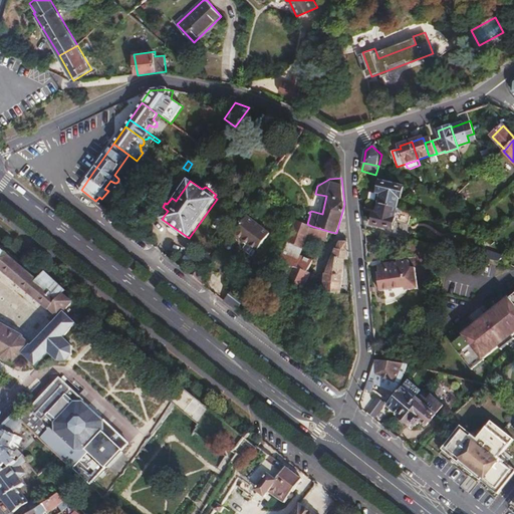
[(382,194),(379,203),(398,207),(400,198),(402,199),(405,188),(380,181),(377,193),(382,194)]
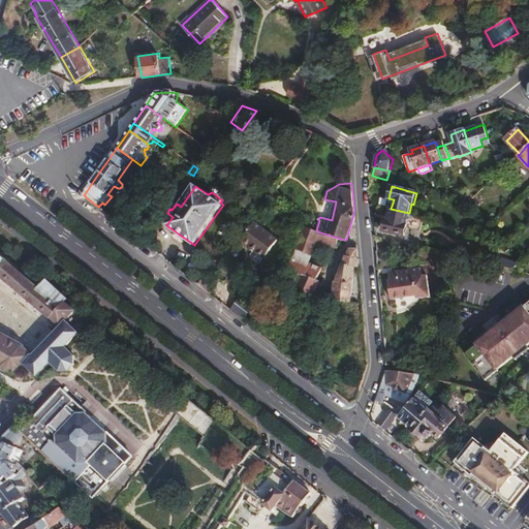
[(455,198),(468,203),(472,199),(463,189),(455,198)]
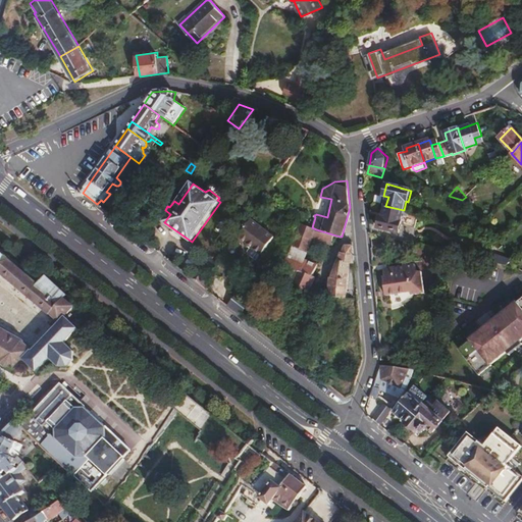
[(404,210),(385,206),(382,217),(379,216),(376,227),(400,233),(402,224),(416,228),(419,215),(404,210)]
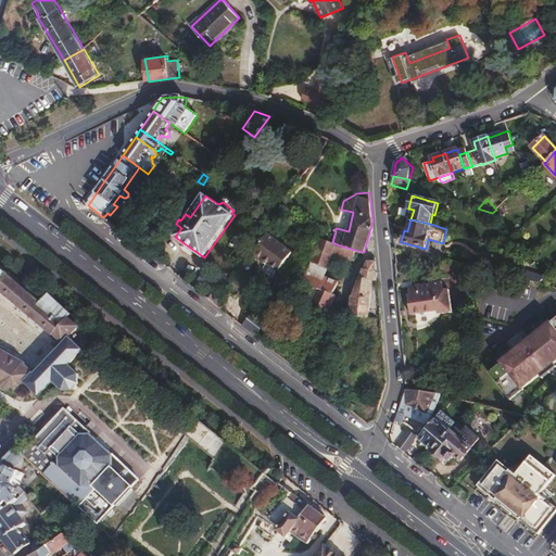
[(267,234),(252,253),(278,273),(292,253),(267,234)]
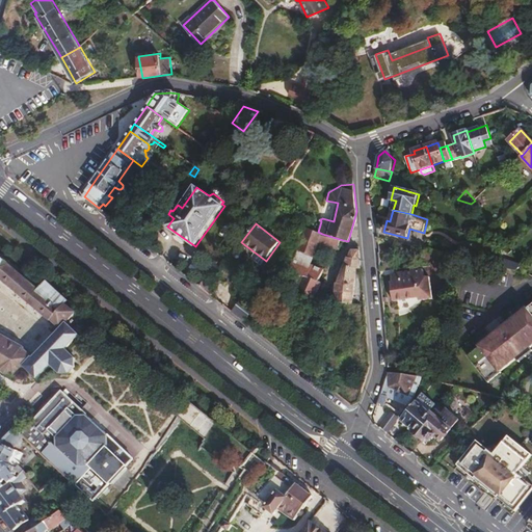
[(319,242),(340,249),(343,240),(322,234),(318,232),(307,228),(289,271),(302,277),(298,290),(315,297),(325,269),(312,264),(319,242)]
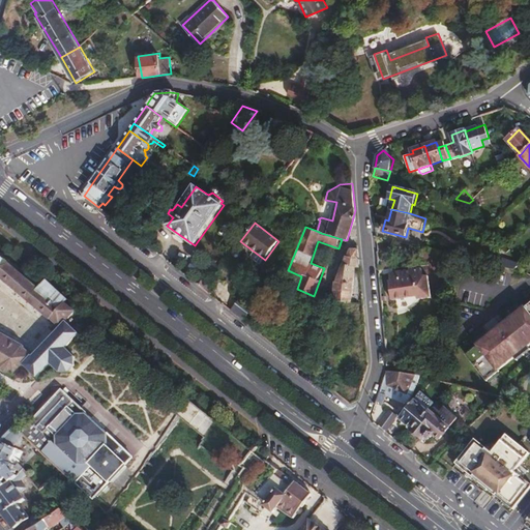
[(336,285),(334,302),(351,304),(356,268),(360,268),(358,249),(350,249),(348,256),(347,256),(339,285),(336,285)]
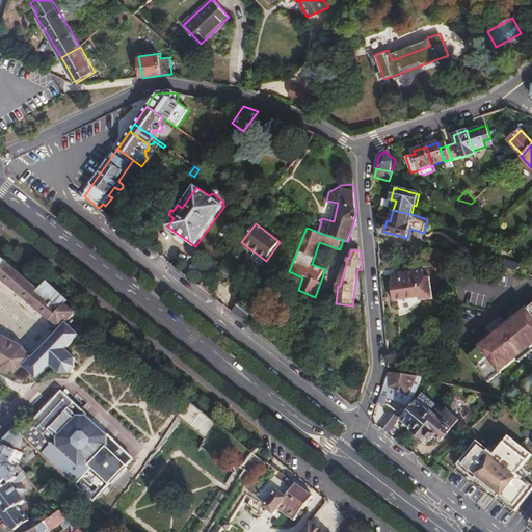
[(28,273),(24,276),(0,256),(0,367),(1,371),(5,375),(10,373),(14,376),(23,366),(37,379),(50,365),(59,375),(69,375),(76,367),(76,360),(65,349),(79,336),(68,323),(76,312),(64,302),(68,299),(47,281),(42,285),(28,273)]
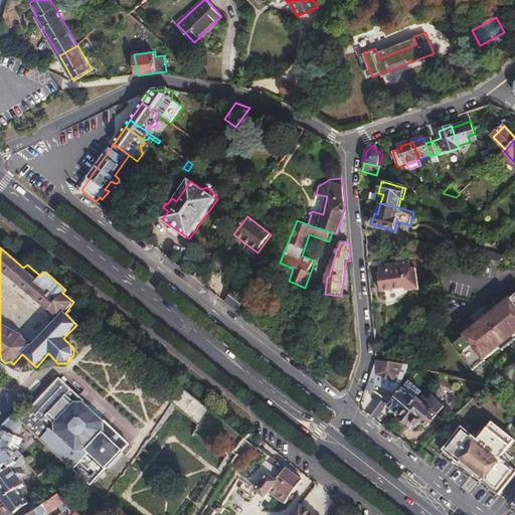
[(481,249),(474,256),(484,259),(490,252),(481,249)]
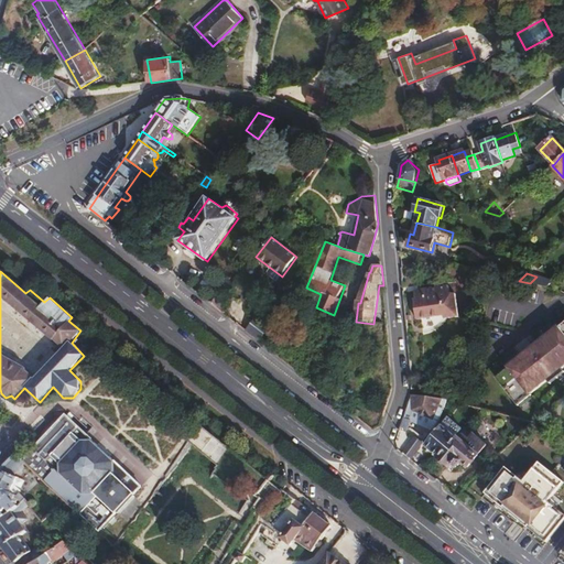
[(537,277),(530,283),(548,288),(554,281),(538,275),(537,277)]
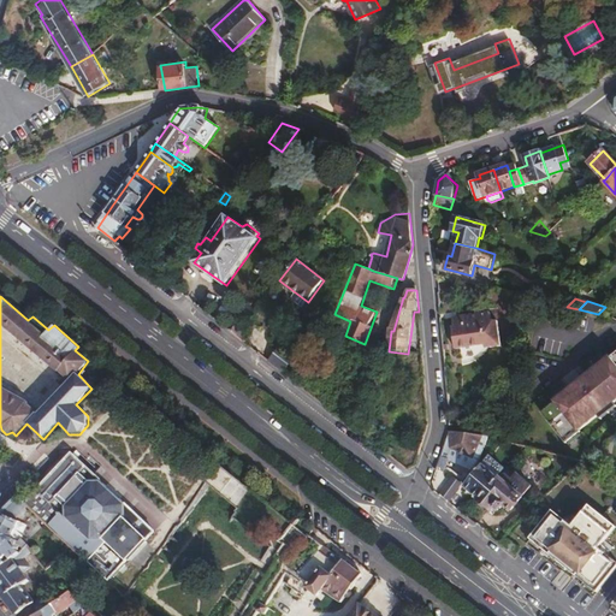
[(492,313),(461,317),(461,323),(455,323),(455,326),(454,326),(456,349),(487,345),(489,348),(502,347),(499,321),(493,321),(492,313)]
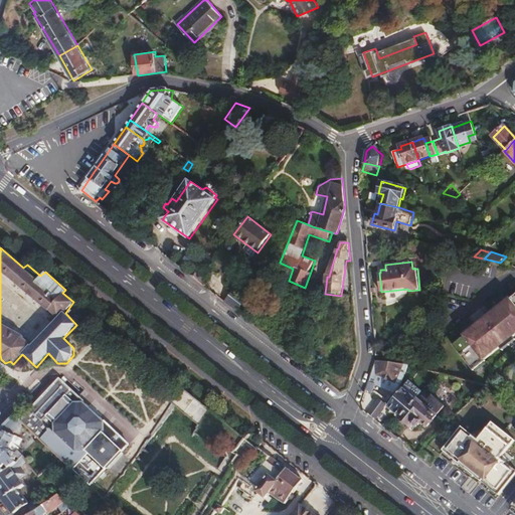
[(235,291),(225,302),(238,313),(248,302),(235,291)]
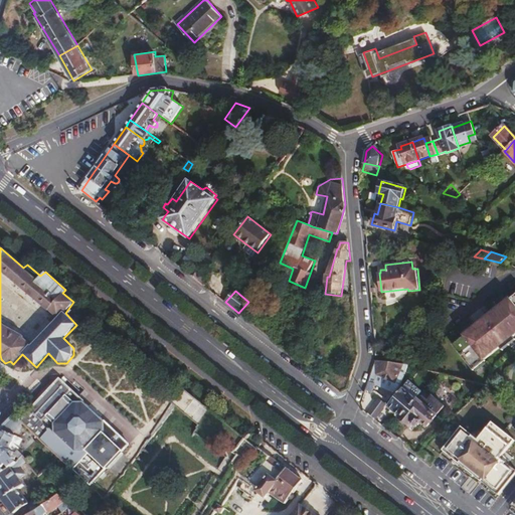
[(514,296),(512,299),(509,296),(491,310),(493,313),(476,326),(474,324),(462,334),(465,337),(454,346),(474,371),(487,361),(486,360),(514,336),(514,296)]
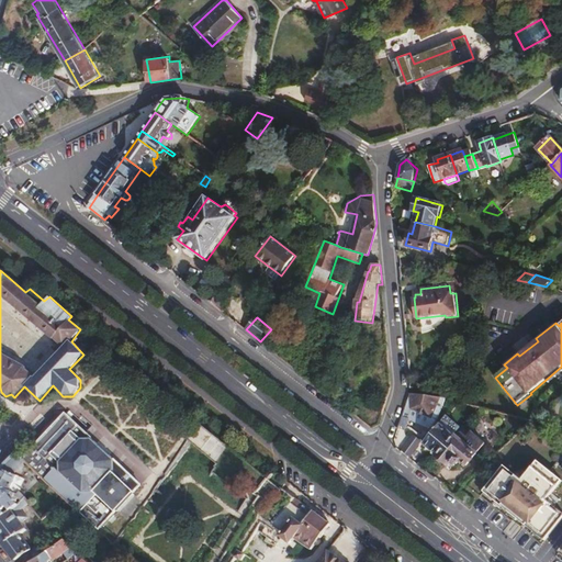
[(435,417),(441,397),(411,393),(413,408),(435,417)]
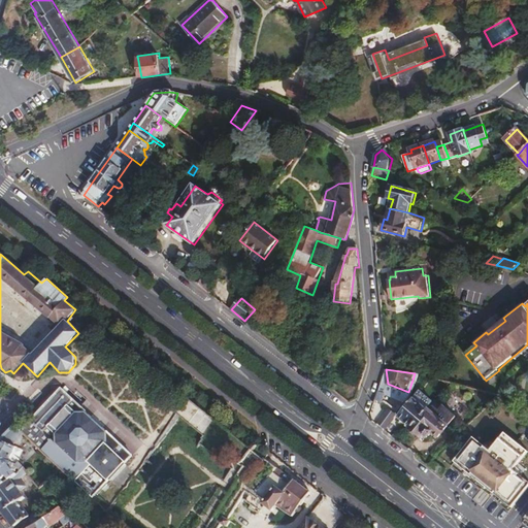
[(34,421),(24,433),(34,442),(96,500),(136,458),(111,434),(108,434),(107,433),(108,431),(92,417),(91,418),(90,418),(89,414),(65,391),(34,421)]
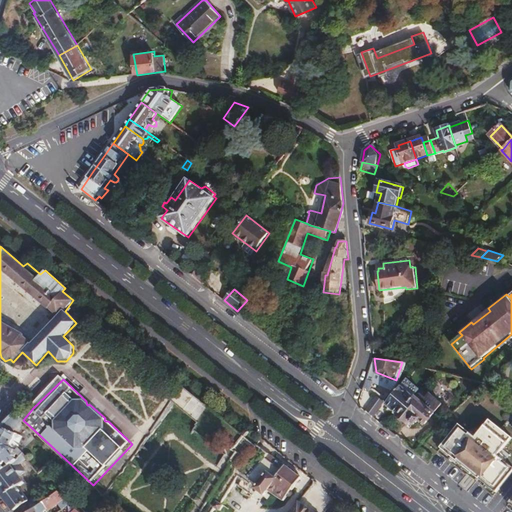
[(368,379),(365,387),(371,390),(374,381),(368,379)]
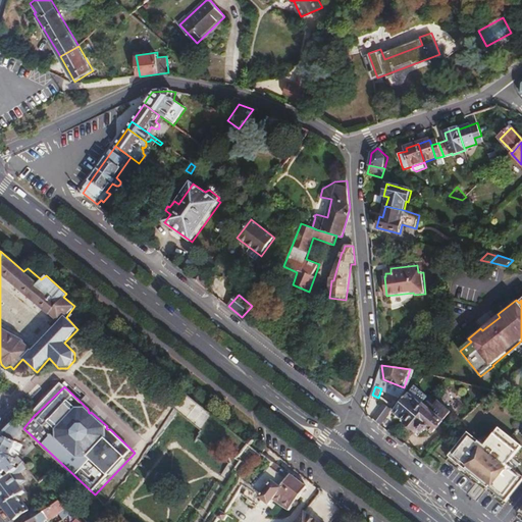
[(409,422),(422,406),(409,395),(396,412),(409,422)]
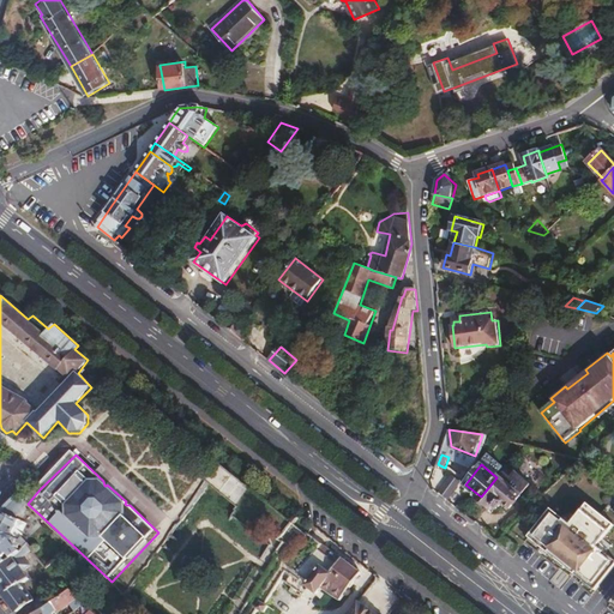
[(500,477),(498,476),(497,477),(481,497),(480,499),(491,507),(493,505),(499,510),(504,504),(511,509),(531,485),(516,473),(511,479),(504,473),(500,477)]
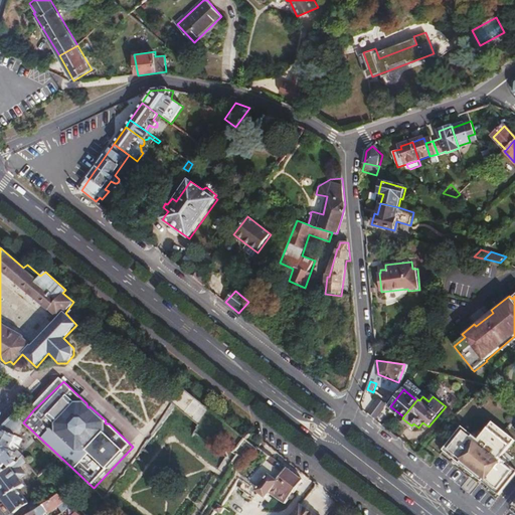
[(375,417),(387,403),(380,398),(368,411),(375,417)]
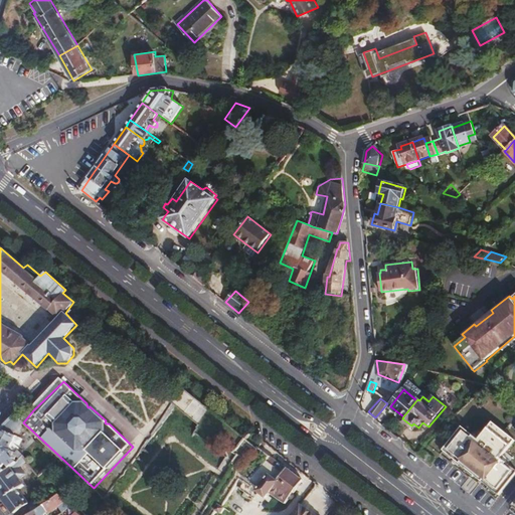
[(11,421),(2,431),(13,435),(22,422),(15,416),(11,421)]
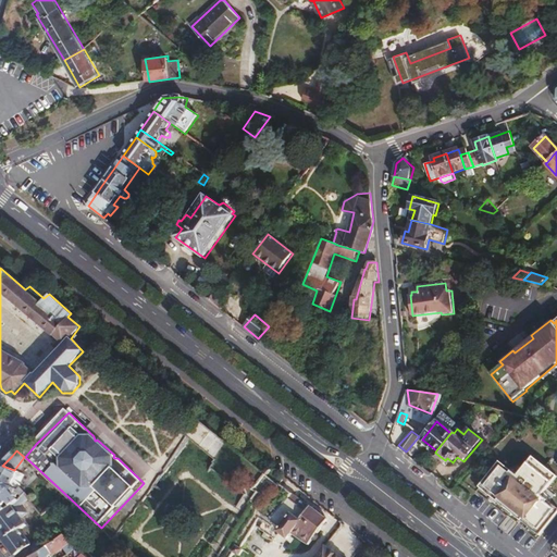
[(14,470),(2,466),(0,465),(0,515),(27,492),(21,483),(36,467),(25,457),(24,457),(14,470)]
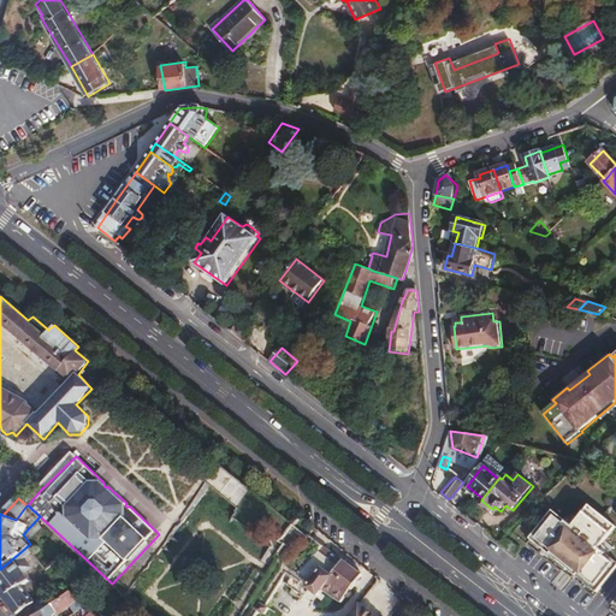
[(598,593),(615,570),(615,560),(602,549),(615,529),(615,526),(590,505),(573,527),(554,511),(531,539),(598,593)]
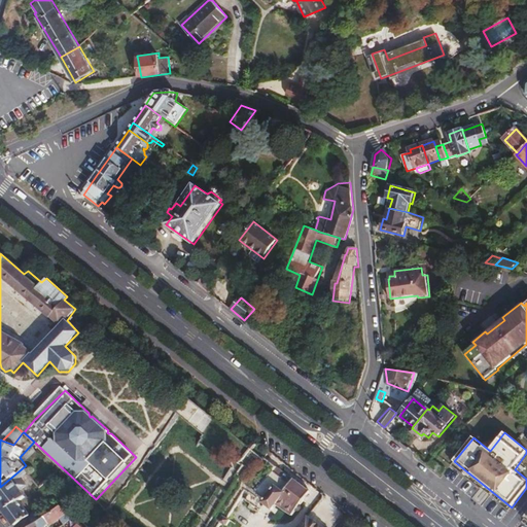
[(238,478),(235,483),(243,489),(269,511),(274,503),(289,516),(310,492),(268,458),(269,456),(268,450),(262,446),(254,445),(250,450),(241,462),(244,465),(236,477),(238,478)]
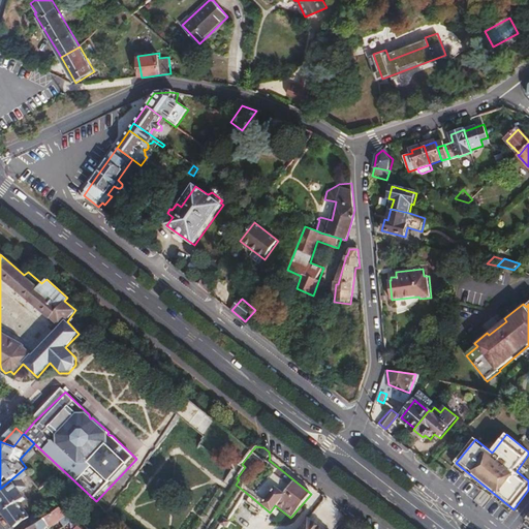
[(435,461),(431,466),(444,476),(448,471),(435,461)]
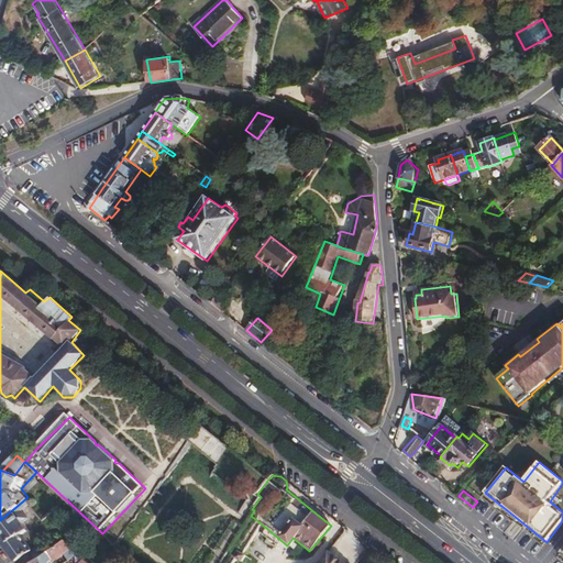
[(28,497),(0,520),(0,541),(0,542),(15,562),(32,562),(54,549),(48,540),(34,551),(23,534),(29,530),(23,522),(29,517),(24,510),(32,503),(28,497)]
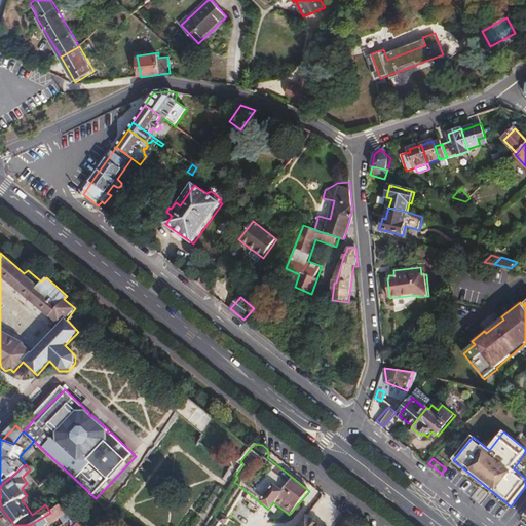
[(50,513),(30,525),(49,525),(63,518),(66,523),(74,517),(63,503),(50,513)]
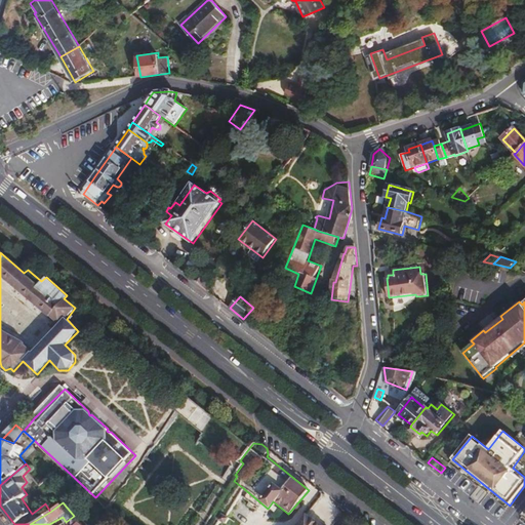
[(225,524),(229,519),(223,516),(218,521),(225,524)]
